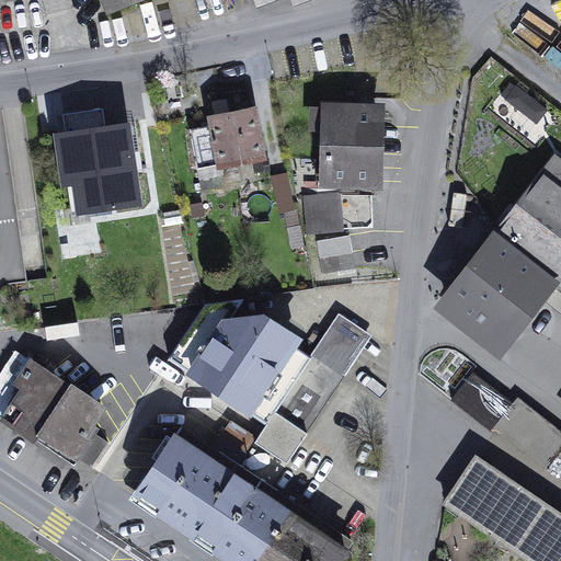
[(100,0),(107,16),(148,0),(100,0)]
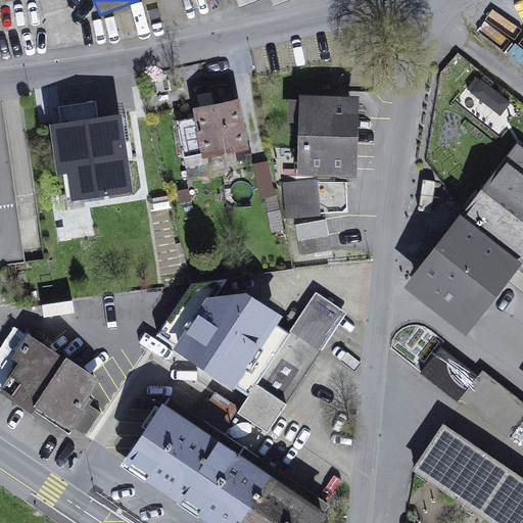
[(478,84),(473,91),(501,111),(506,104),(478,84)]
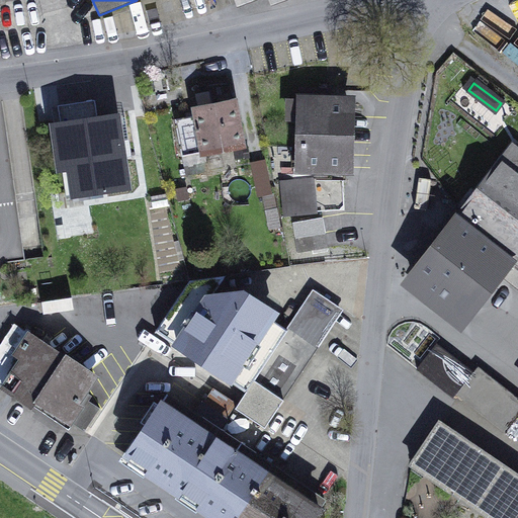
[(348,101),(329,101),(329,91),(301,91),(301,102),(290,101),(289,118),(305,118),(305,144),(304,144),(303,147),(294,147),(294,180),(316,179),(321,179),(320,168),(346,168),(348,101)]
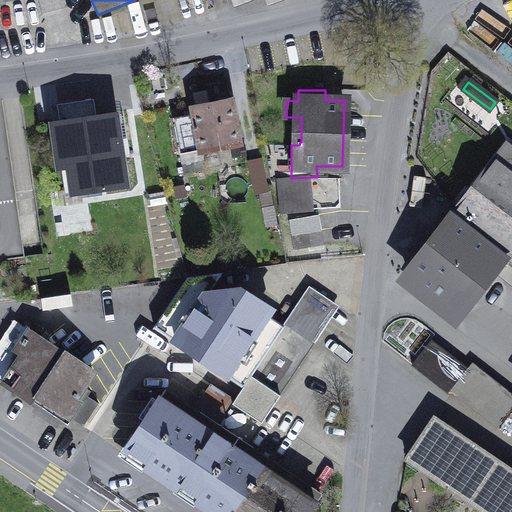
[(120,155),(129,154),(127,140),(118,142),(115,118),(96,120),(93,100),(59,106),(62,127),(68,126),(77,190),(97,187),(125,183),(120,155)]
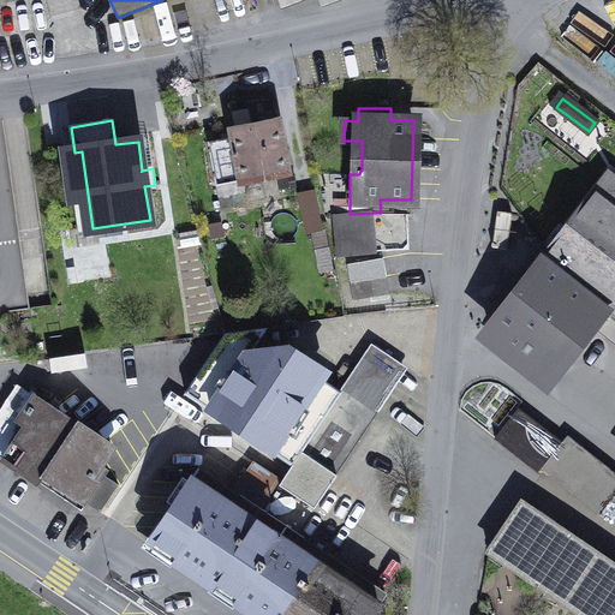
[(248,203),(243,181),(287,172),(278,124),(233,132),(234,138),(209,143),(221,208),(248,203)]
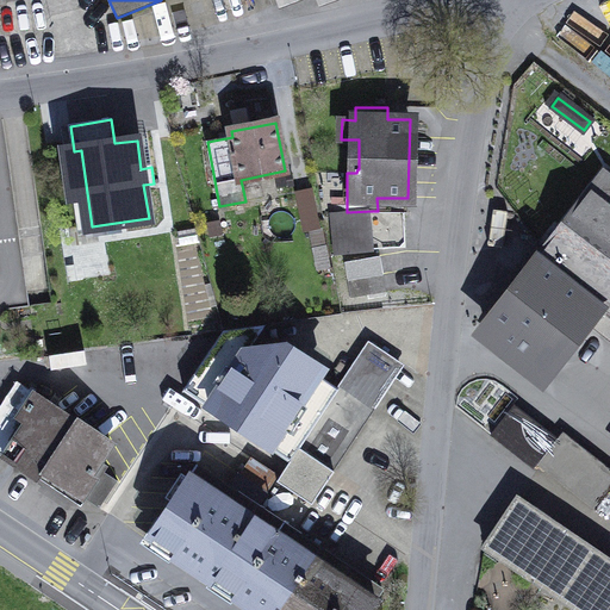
[(141,169),(151,167),(147,138),(137,141),(141,169)]
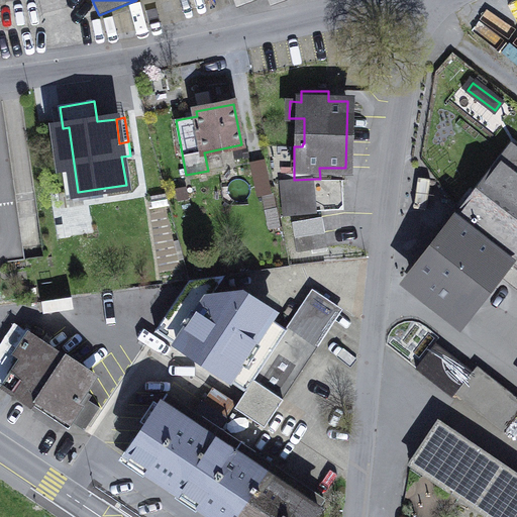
[(98,189),(78,192),(69,127),(63,128),(74,198),(99,194),(98,189)]
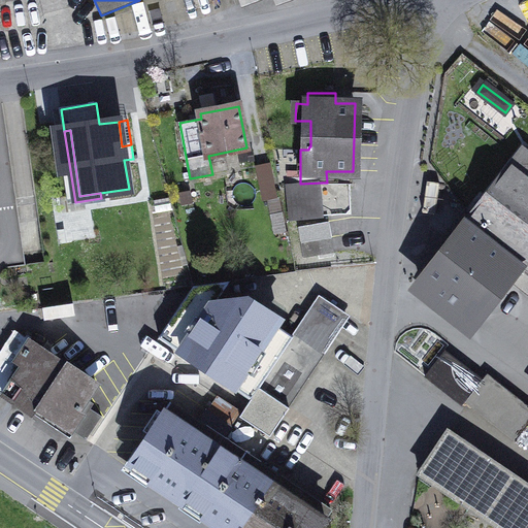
[(527,151),(525,149),(420,283),(444,302),(463,316),(502,266),(517,276),(523,268),(527,271),(527,151)]
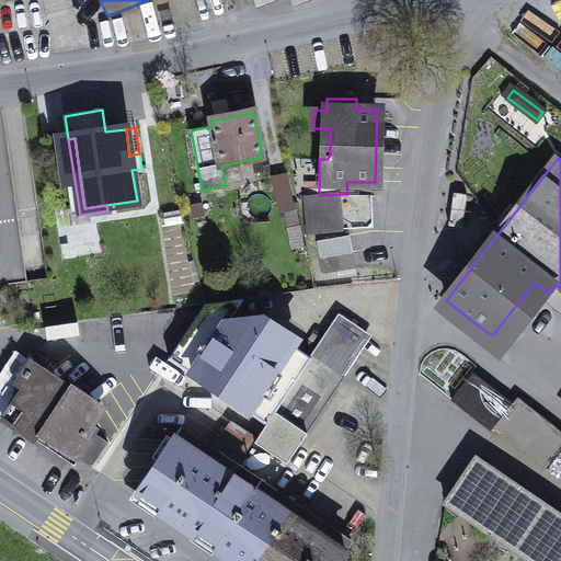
[(279,214),(296,210),(288,174),(272,178),(279,214)]
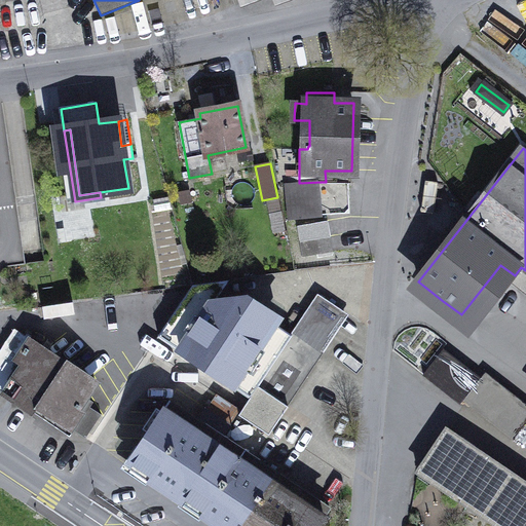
[(287,185),(290,220),(324,217),(321,182),(299,183),(287,185)]
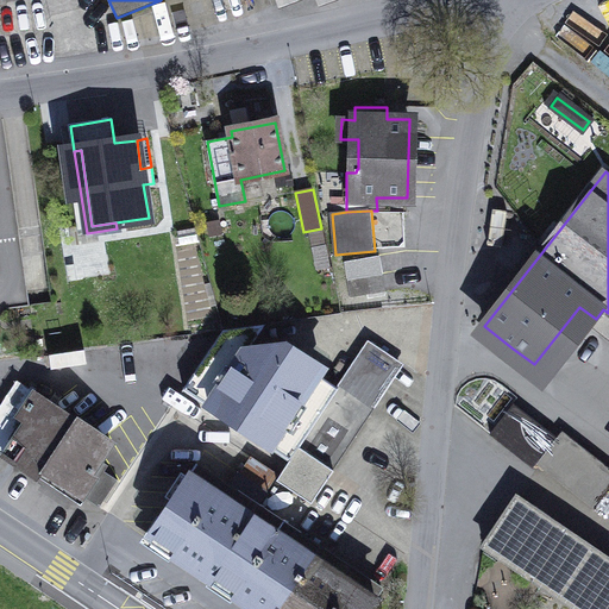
[(345,263),(351,297),(385,292),(380,257),(345,263)]
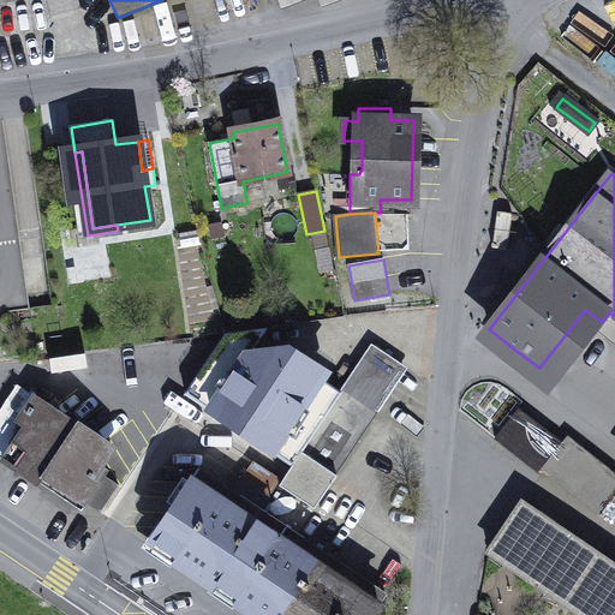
[(511,360),(548,390),(602,322),(585,310),(539,368),(518,352),(511,360)]
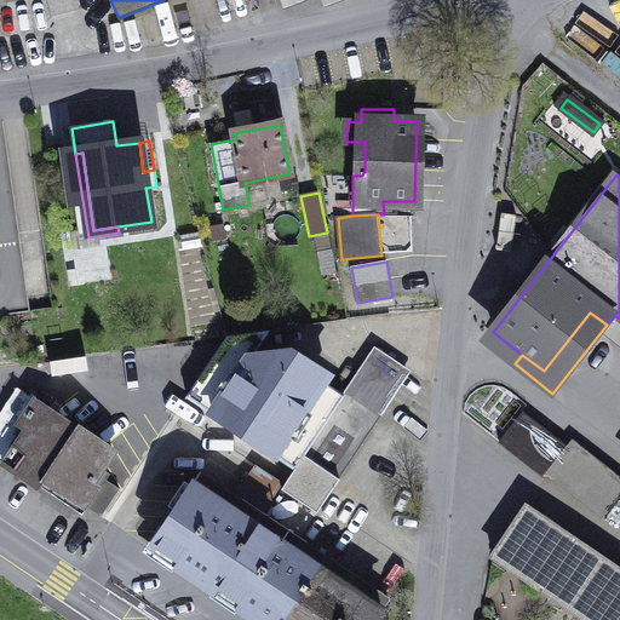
[(619,334),(619,319),(614,315),(607,325),(619,334)]
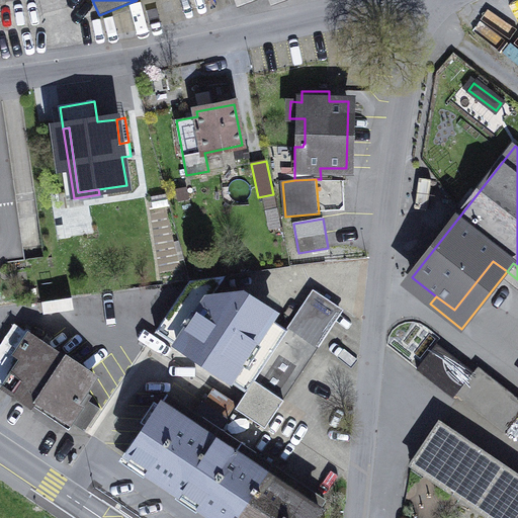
[(288,328),(315,345),(339,309),(314,291),(288,328)]
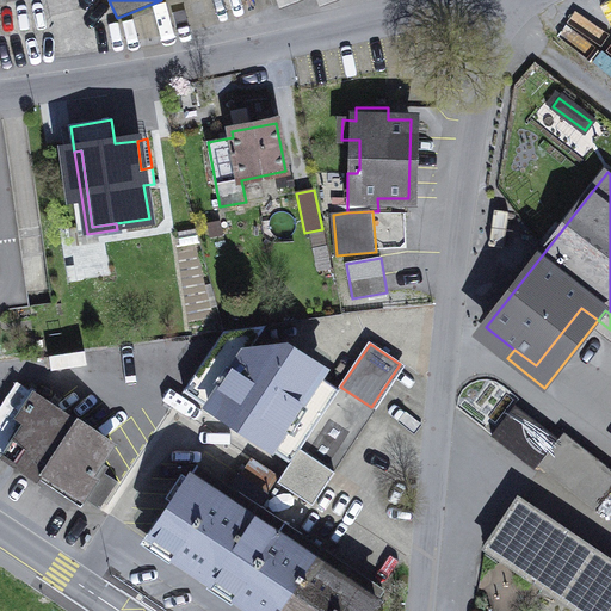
[(209,407),(291,461),(298,450),(338,392),(295,362),(298,356),(288,349),(279,349),(275,356),(240,360),(209,407)]
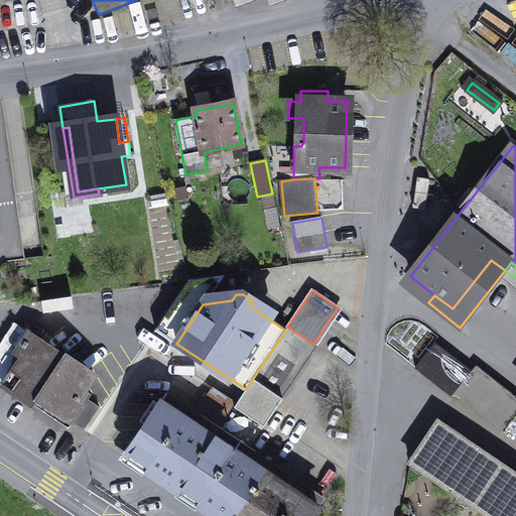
[(85,391),(95,376),(15,324),(0,345),(0,383),(31,403),(35,397),(73,422),(85,430),(100,407),(89,400),(92,395),(85,391)]
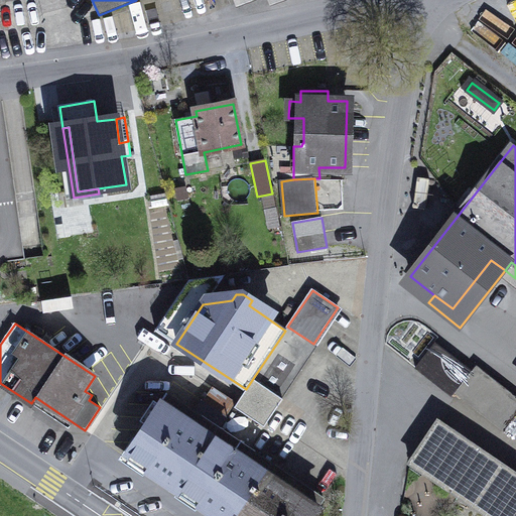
[(252,380),(281,399),(317,346),(313,344),(287,327),(285,331),(252,380)]
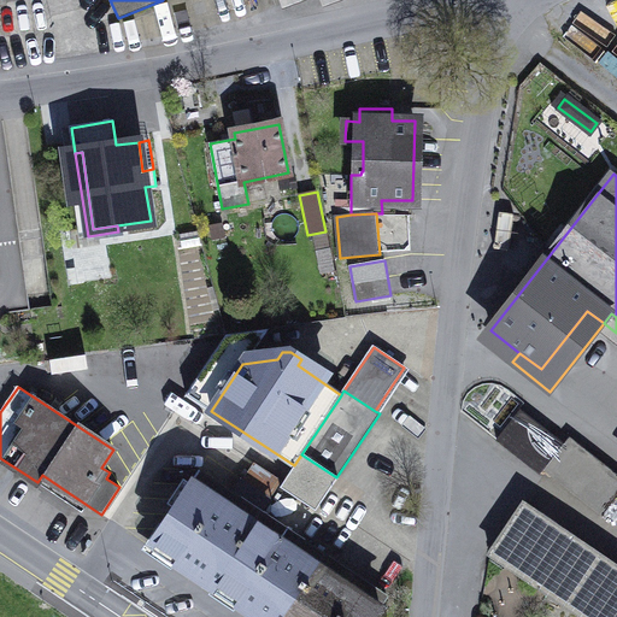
[(546,468),(603,512),(616,493),(616,474),(569,438),(564,444),(521,410),(497,440),(540,474),(546,468)]
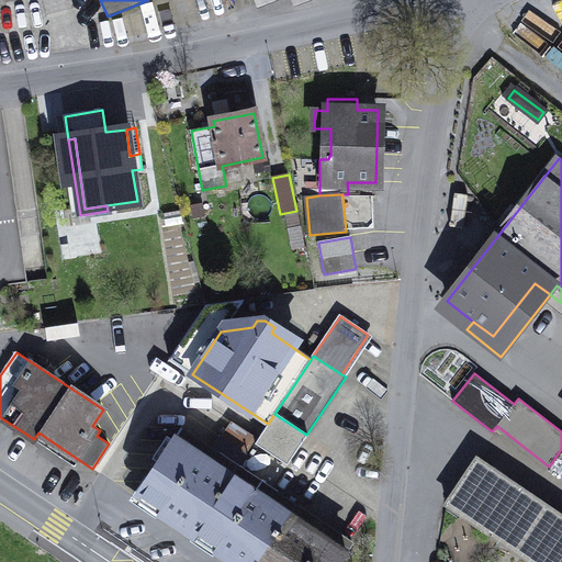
[(300,446),(306,435),(274,414),(268,424),(300,446)]
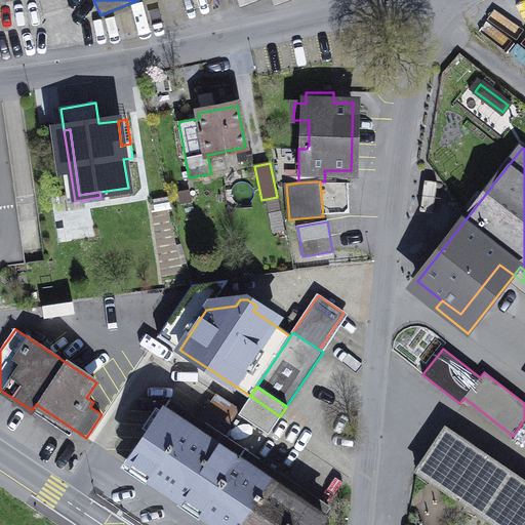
[(208,407),(233,421),(240,410),(216,395),(208,407)]
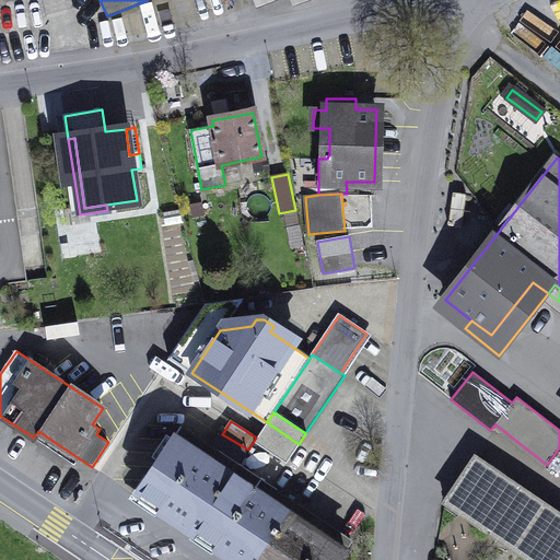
[(79,458),(38,431),(34,438),(74,465),(79,458)]
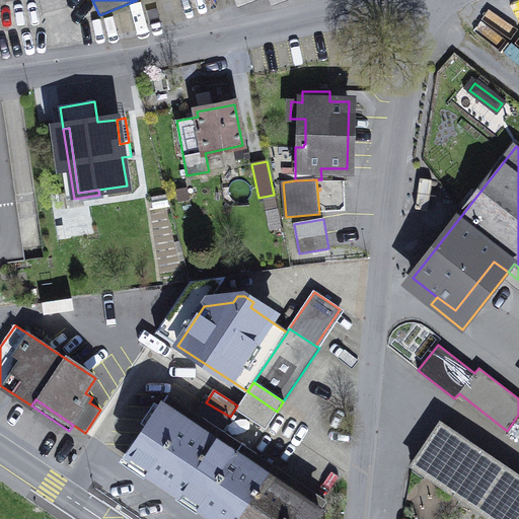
[(123,466),(176,502),(218,440),(164,403),(123,466)]
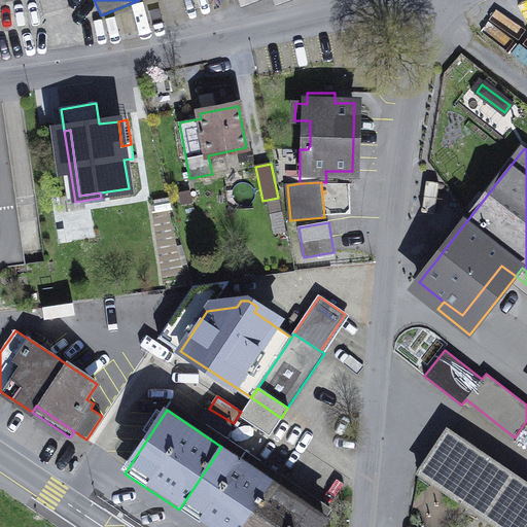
[(448,428),(419,472),(500,526),(518,526),(526,514),(526,489),(471,452),(476,447),(448,428)]
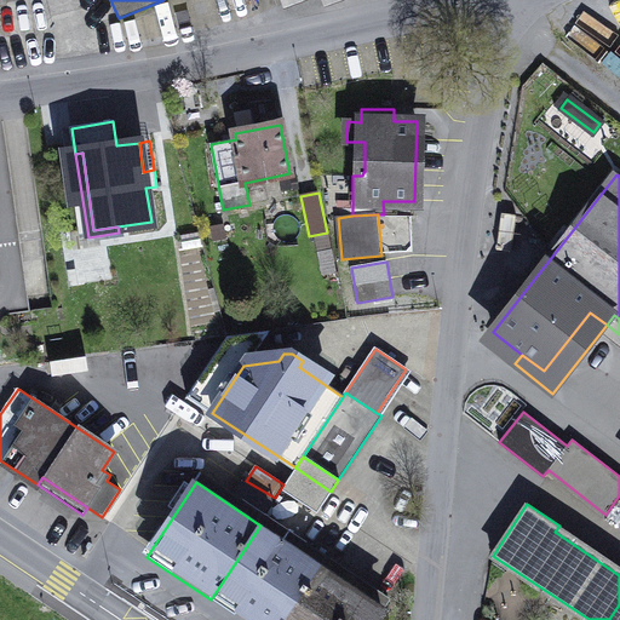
[(211,600),(241,619),(287,619),(323,567),(260,526),(211,600)]
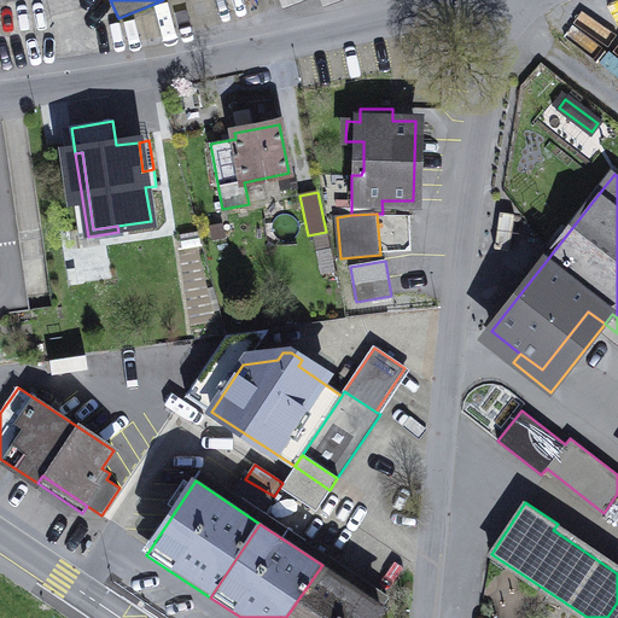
[(617,564),(558,524),(553,530),(617,573),(617,564)]
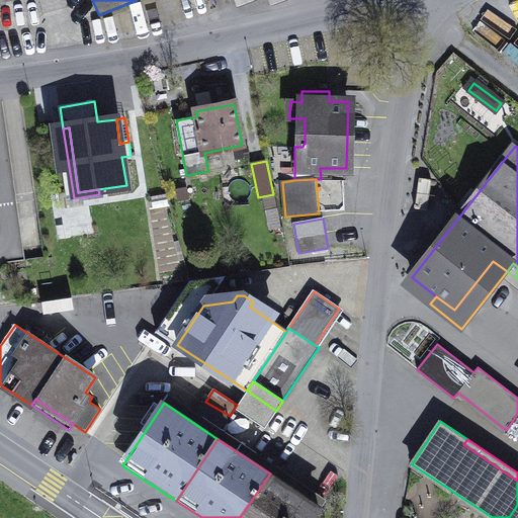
[(316,517),(323,509),(270,473),(240,517),(316,517)]
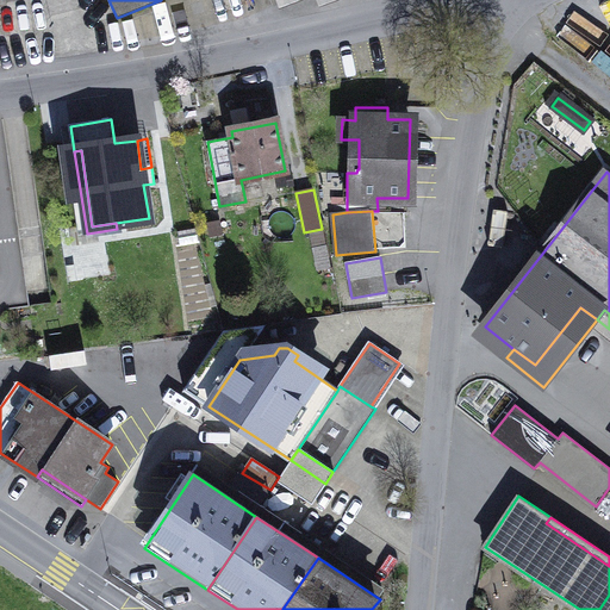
[(609,609),(609,595),(599,609),(609,609)]
